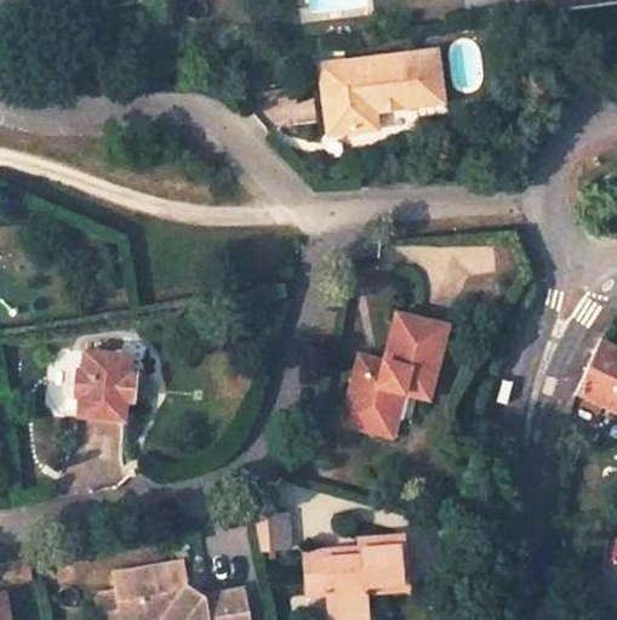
[(369,101),(403,96),(404,107),(439,103),(432,47),(316,62),(325,134),(371,129),(369,101)]
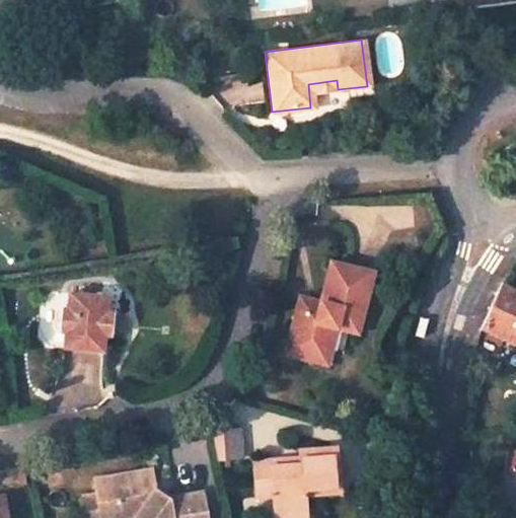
[(360,338),(376,277),(335,266),(324,304),(322,314),(301,309),(291,346),(322,354),(328,328),(343,331),(360,338)]
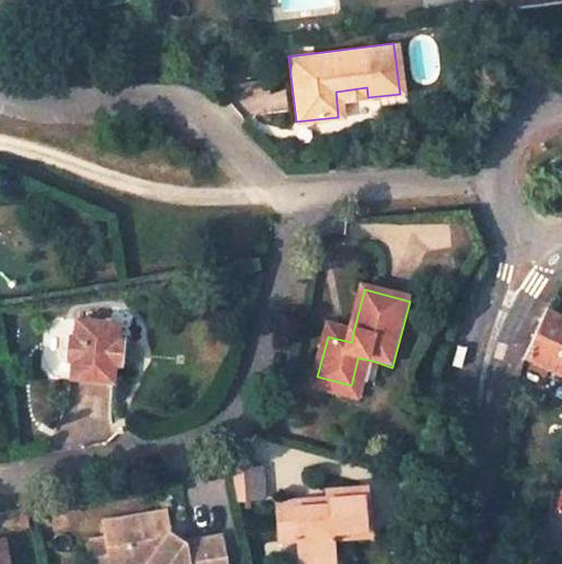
[(526,360),(561,376),(561,319),(547,312),(544,315),(526,360)]
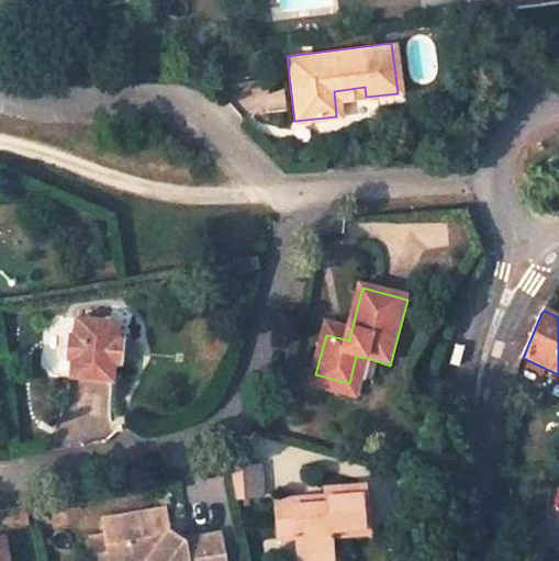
[(119,368),(122,340),(123,324),(80,321),(79,335),(74,335),(71,362),(76,362),(75,378),(118,383),(119,368)]
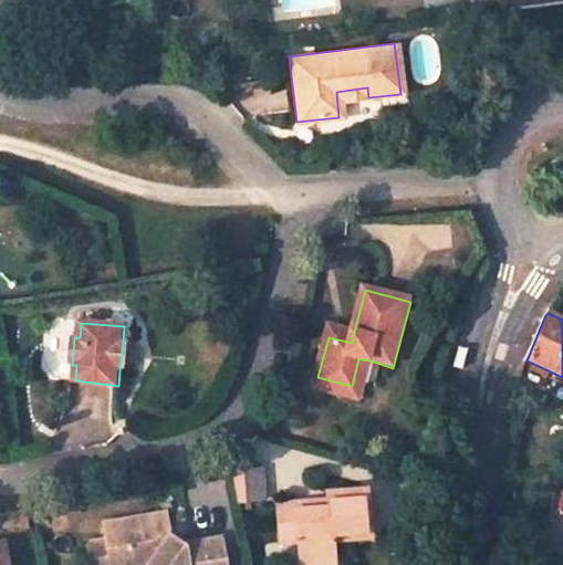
[(354,332),(331,325),(329,337),(352,343),(354,332)]
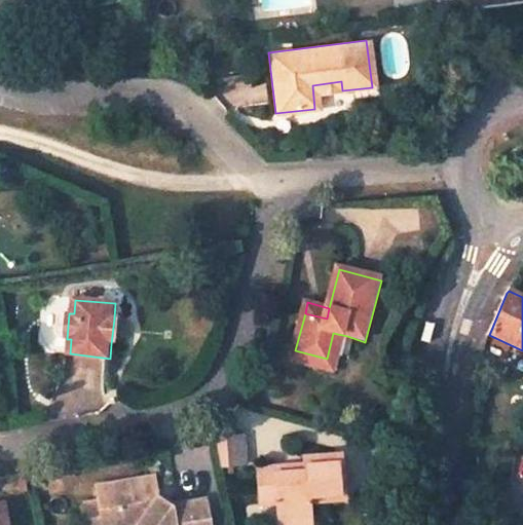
[(117,344),(120,319),(114,319),(111,344),(117,344)]
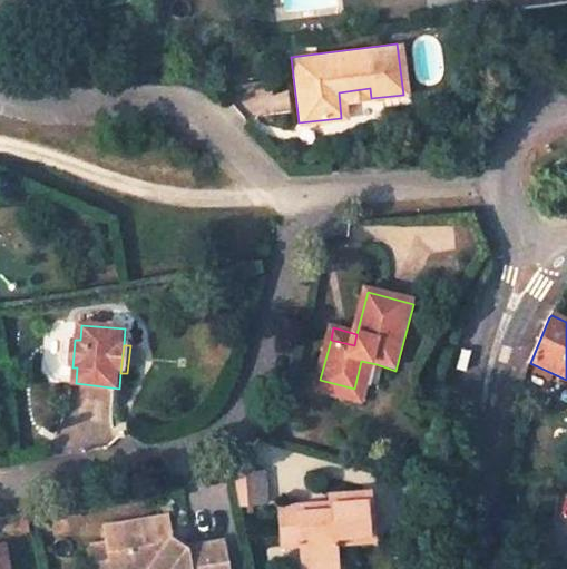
[(361,361),(354,389),(320,380),(316,391),(365,404),(377,364),(361,361)]
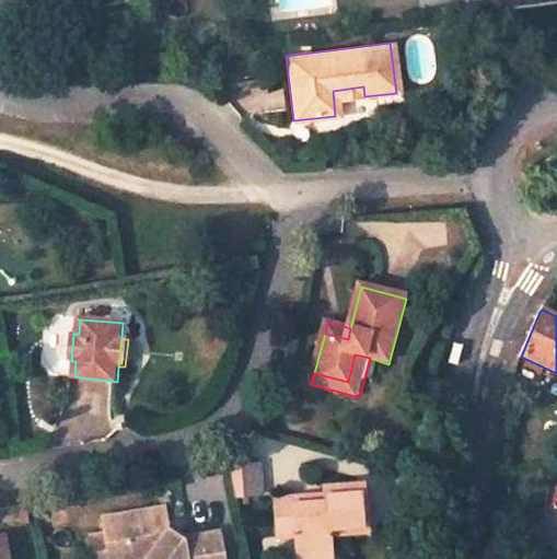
[(265,464),(232,465),(239,497),(267,493),(265,464)]
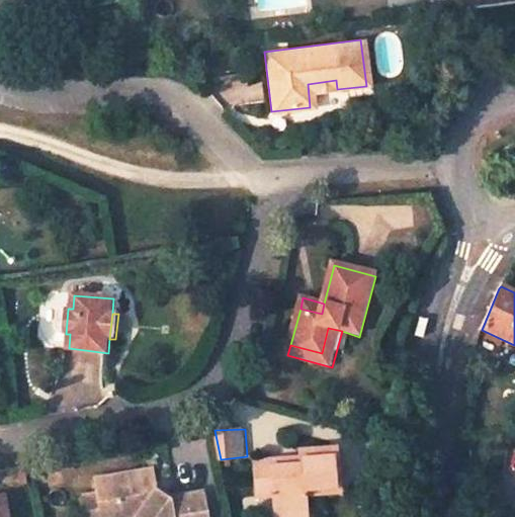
[(303,463),(274,465),(273,458),(257,459),(260,498),(276,496),(277,516),(309,516),(309,495),(343,493),(338,447),(302,450),(302,455),(303,463)]
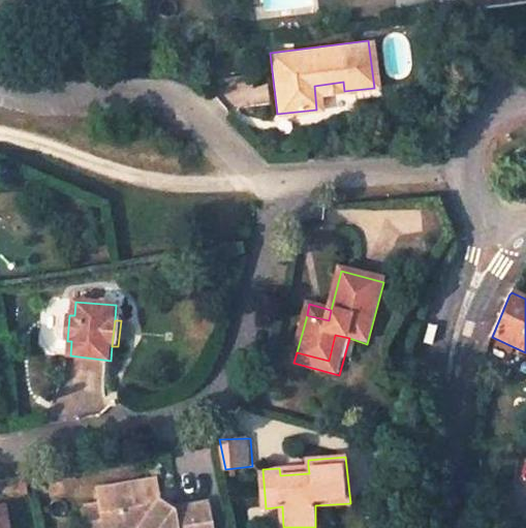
[(308,465),(279,468),(280,475),(309,473),(308,465)]
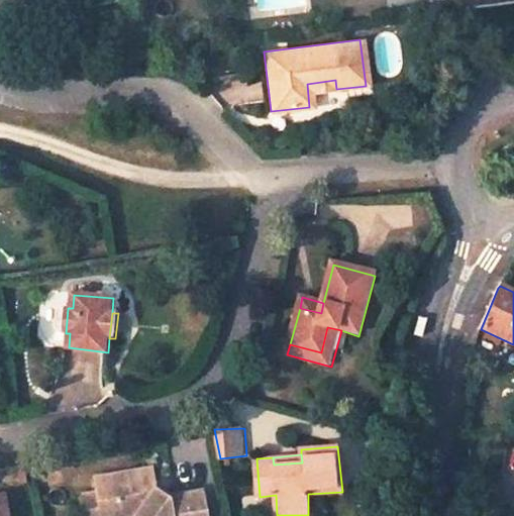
[(171,498),(160,489),(156,470),(99,479),(101,494),(85,496),(87,515),(123,515),(209,515),(205,493),(171,498)]
